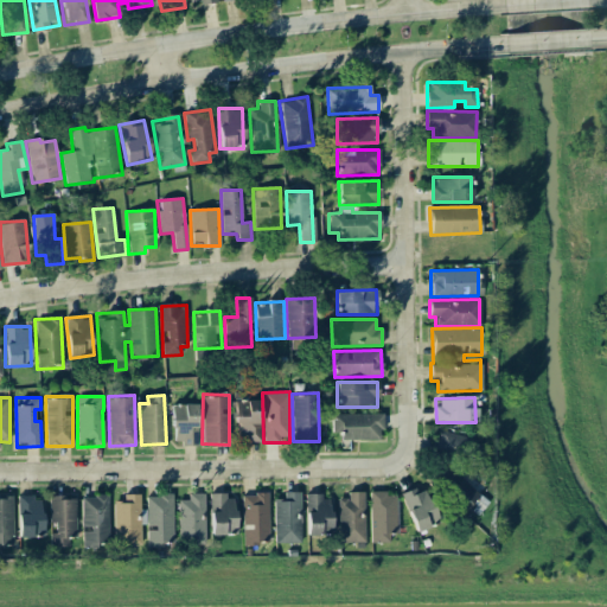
[(261,442),(260,400),(236,401),(236,442),(261,442)]
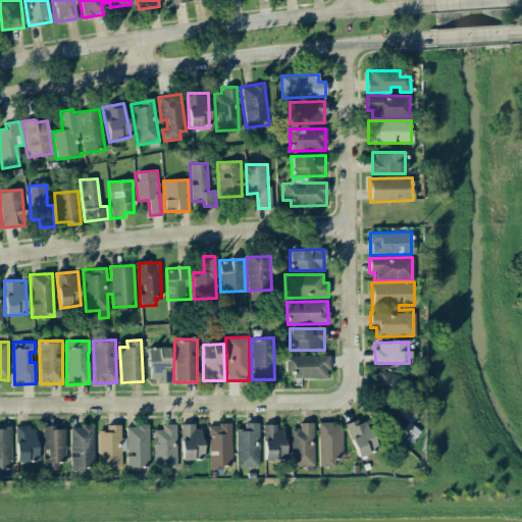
[(148,348),(149,382),(169,382),(169,348),(148,348)]
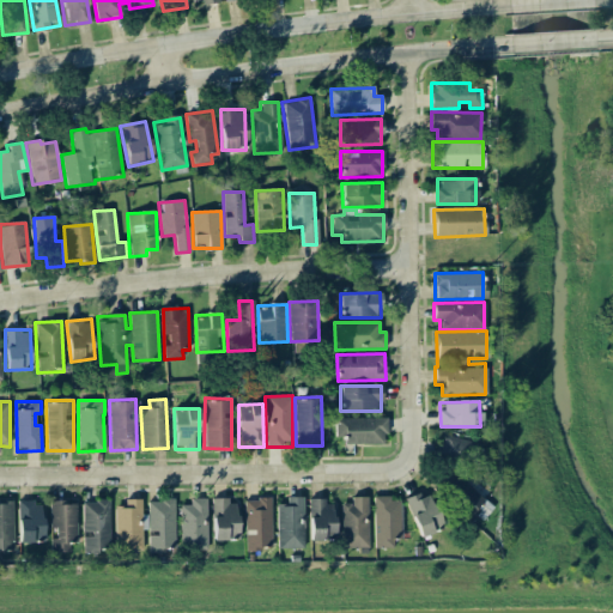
[(386,417),(335,418),(337,443),(386,442),(386,417)]
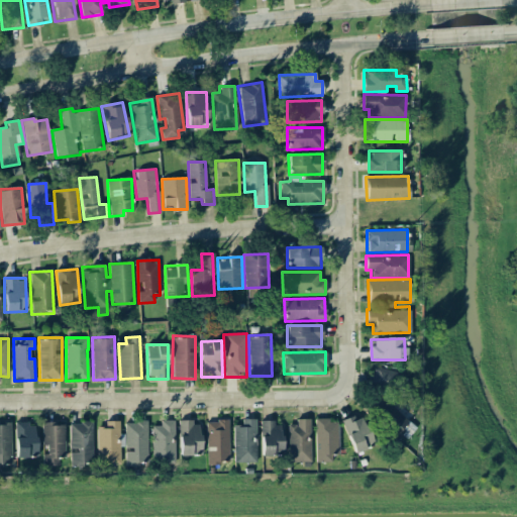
[(371,388),(401,389),(402,370),(372,369),(371,388)]
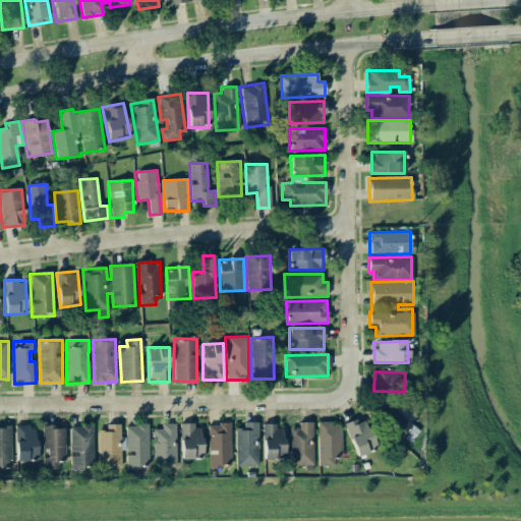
[(399,441),(413,426),(381,396),(367,410),(399,441)]
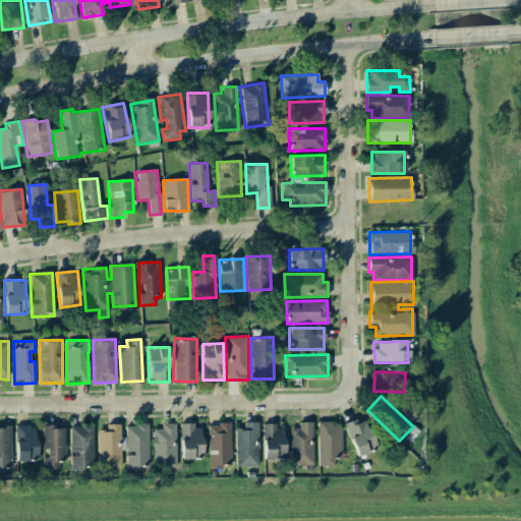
[(364,417),(345,424),(356,457),(377,450),(364,417)]
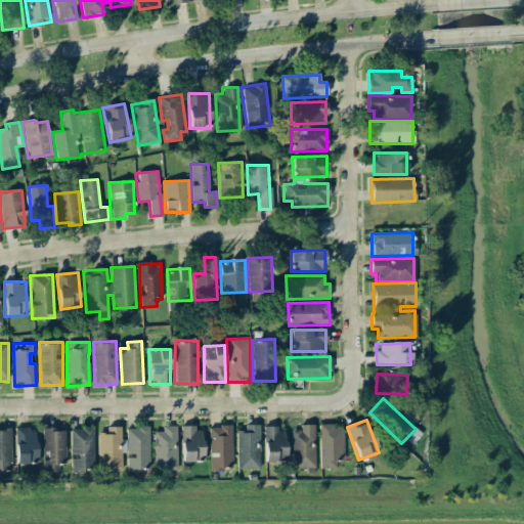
[(236,470),(259,469),(258,425),(244,425),(244,431),(235,431),(236,470)]
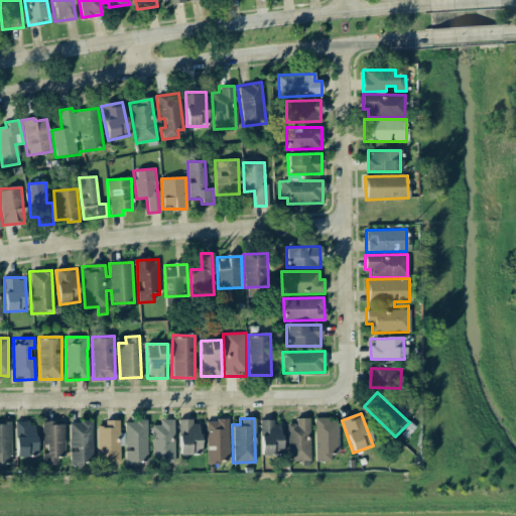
[(286,423),(287,461),(309,461),(308,418),(295,418),(295,423),(286,423)]
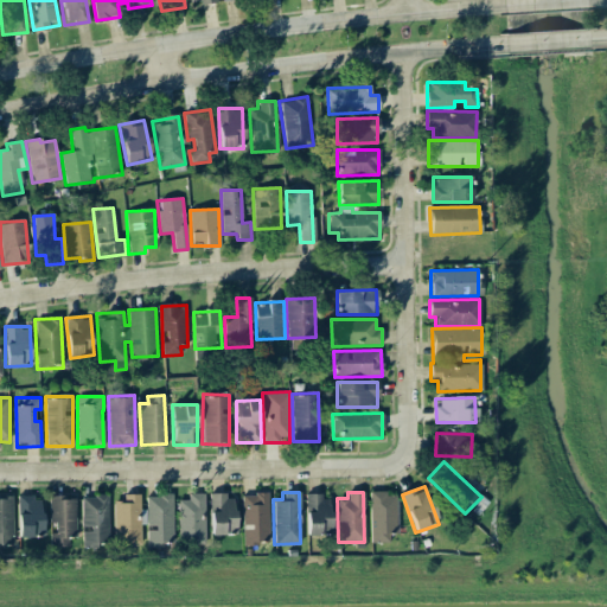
[(113,500),(114,544),(140,544),(139,493),(122,494),(123,500),(113,500)]
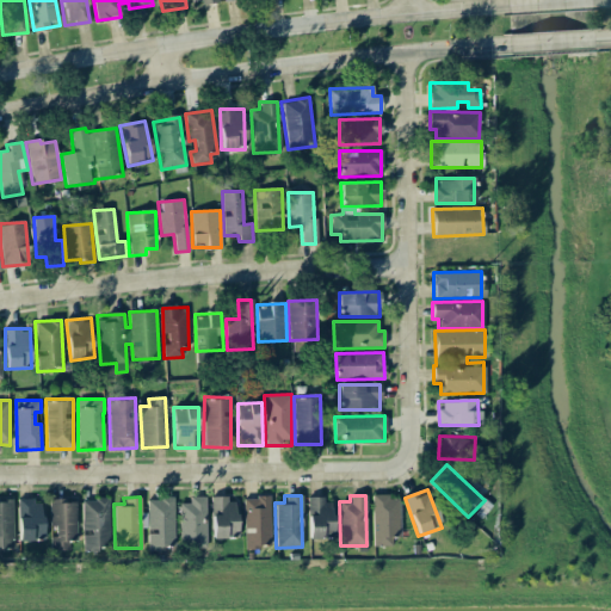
[(178,504),(179,548),(205,547),(204,497),(189,497),(189,504),(178,504)]
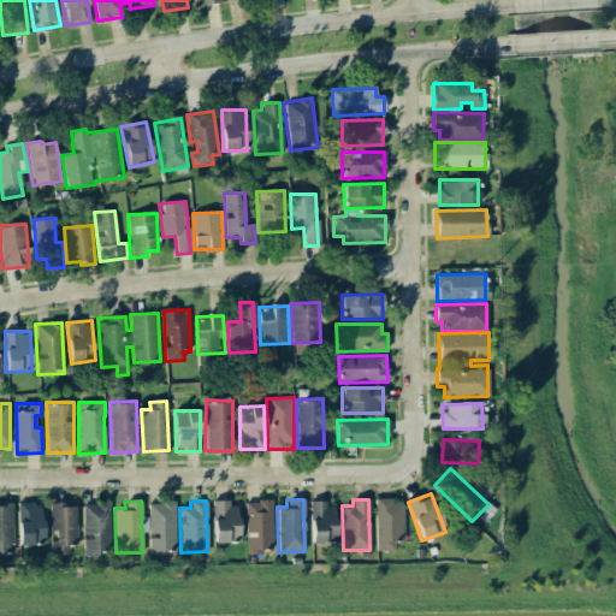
[(246,501),(244,552),(271,552),(272,502),(246,501)]
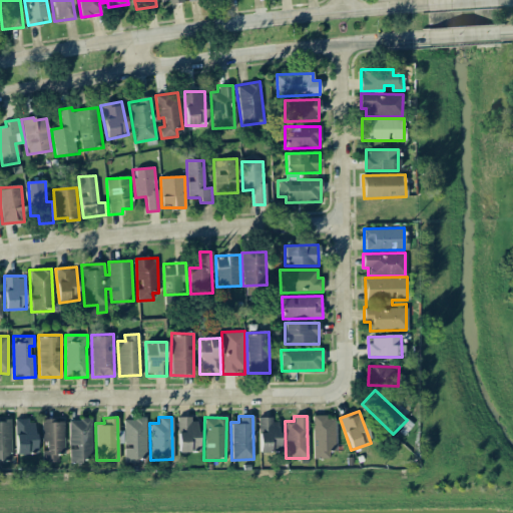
[(313,417),(313,458),(329,458),(329,452),(335,452),(335,417),(313,417)]
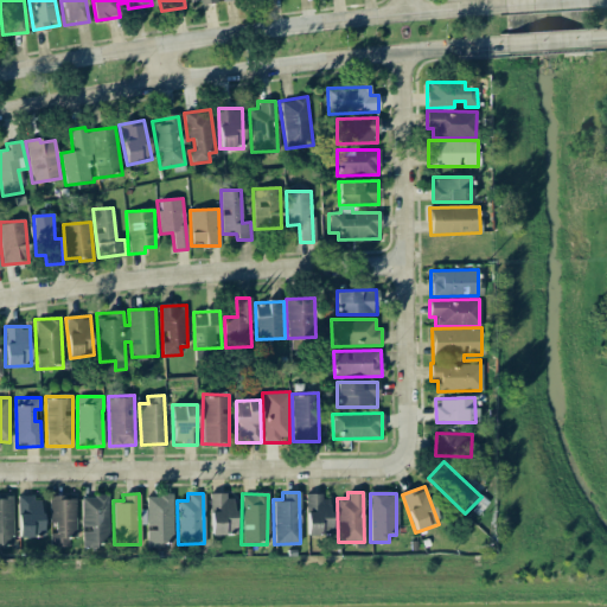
[(146,496),(146,528),(146,545),(172,545),(171,494),(146,496)]
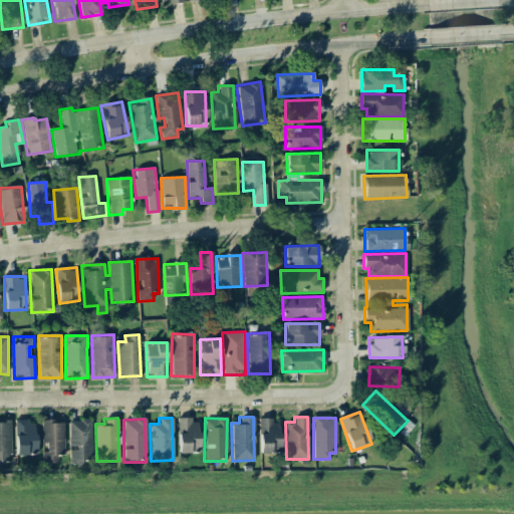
[(178,420),(178,453),(200,453),(199,419),(178,420)]
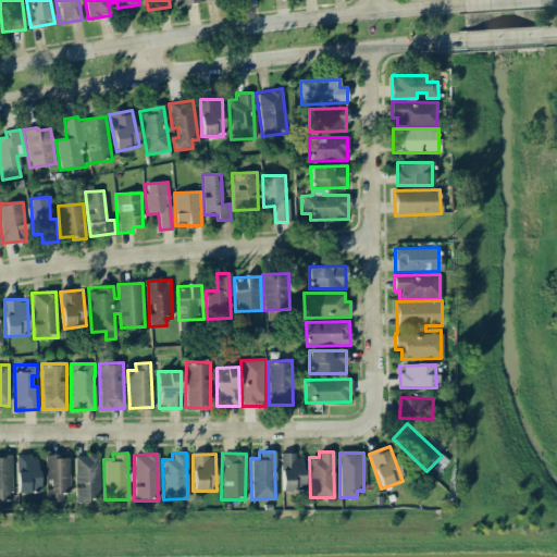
[(99,455),(74,455),(75,503),(90,503),(90,496),(100,496),(99,455)]
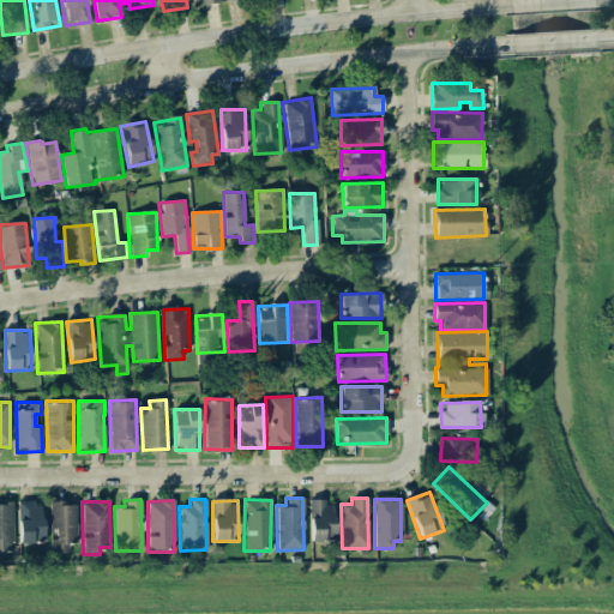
[(309,542),(335,541),(333,501),(308,501),(309,542)]
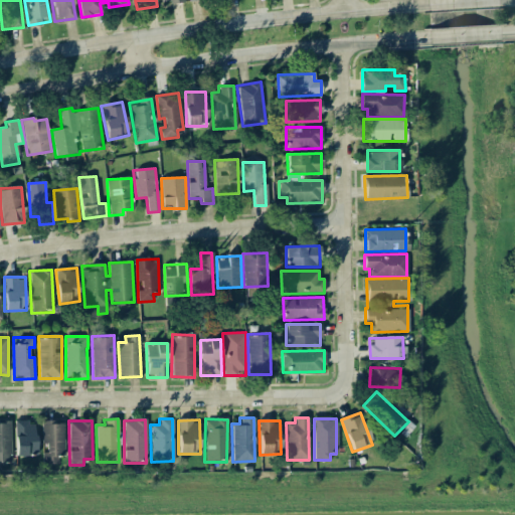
[(0,421),(0,464),(10,465),(9,421),(0,421)]
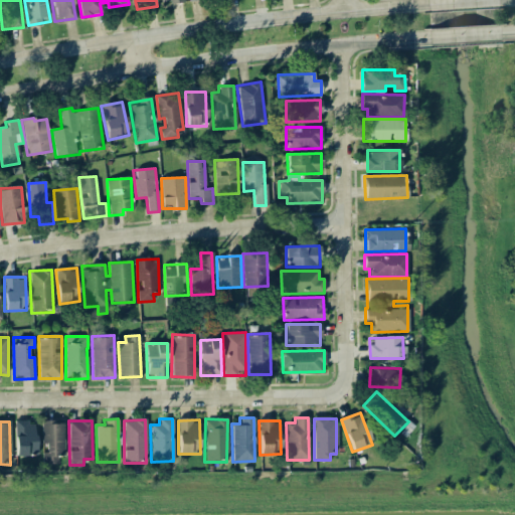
[(14,421),(15,457),(36,456),(35,421),(14,421)]
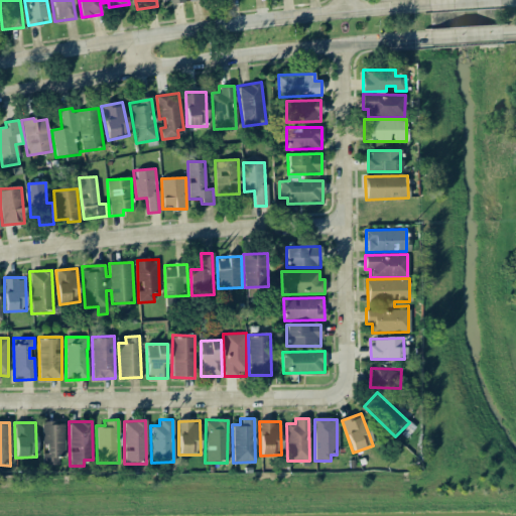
[(42,465),(58,465),(57,457),(65,456),(63,422),(41,422),(42,465)]
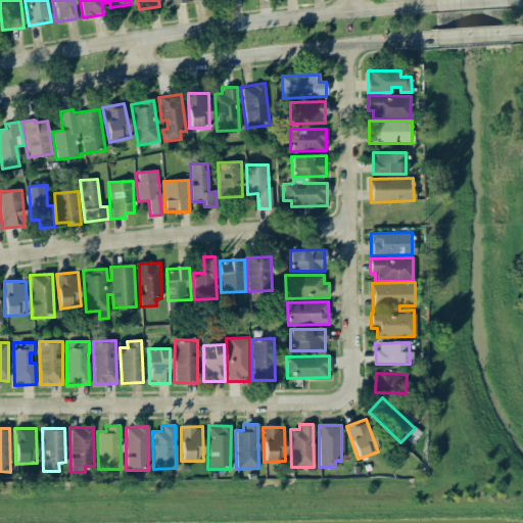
All buildings are outlined.
